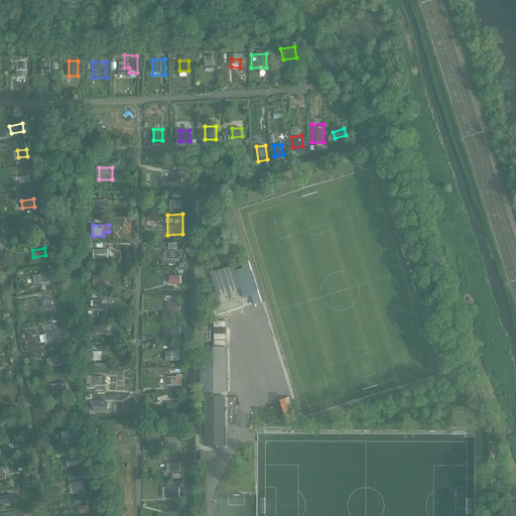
[(107,250),(96,250),(97,258),(108,257),(107,250)]
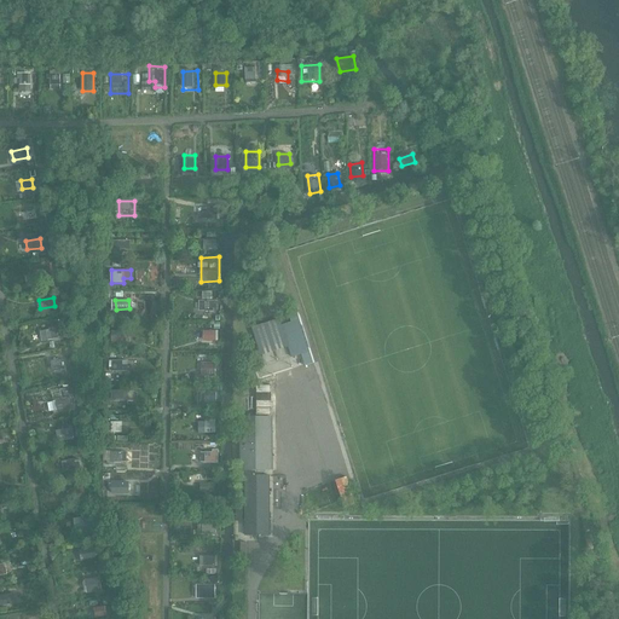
[(200,300),(200,310),(217,311),(217,301),(200,300)]
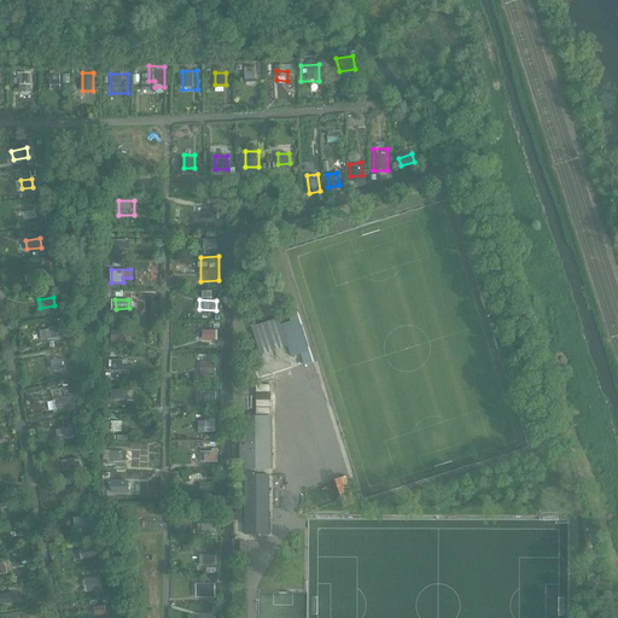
[(291,357),(296,356),(302,354),(305,366),(313,363),(297,313),(289,315),(291,322),(281,326),(291,357)]
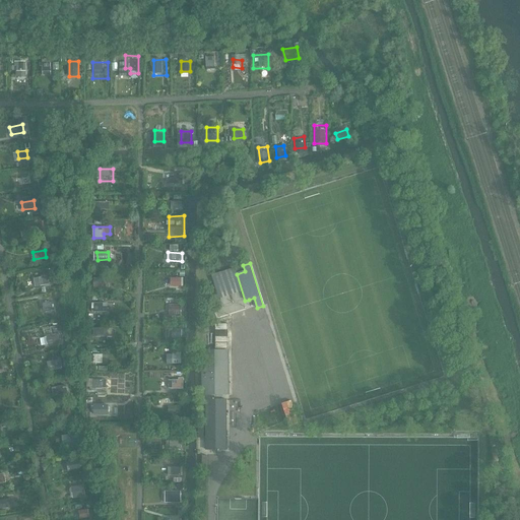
[(36,276),(37,285),(49,283),(48,275),(36,276)]
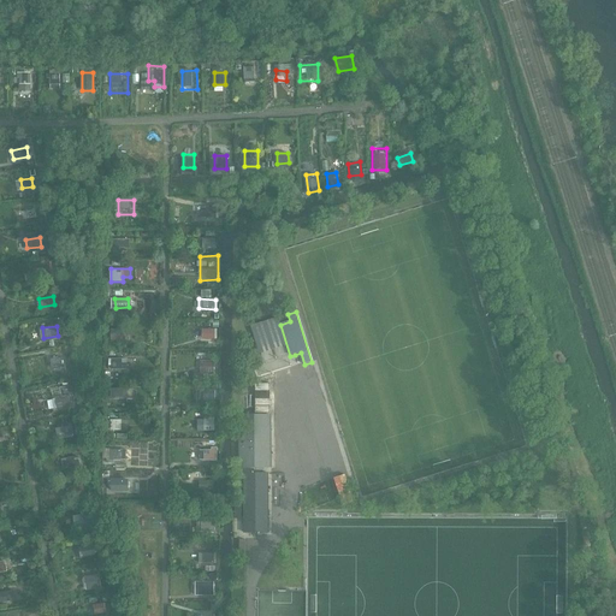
[(129,341),(129,329),(116,329),(116,341),(129,341)]
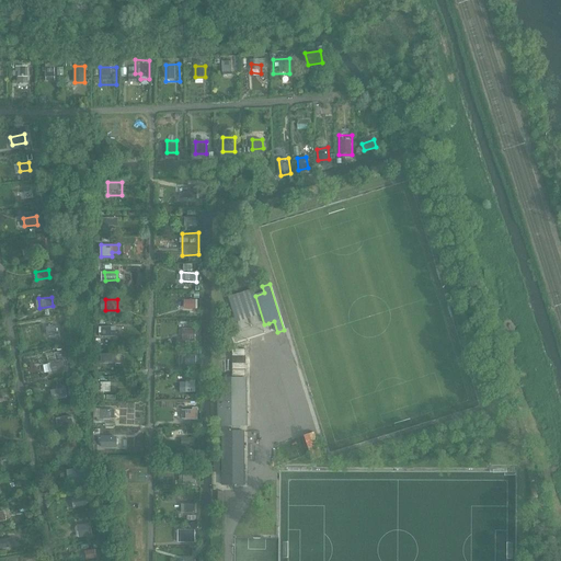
[(184,299),(184,309),(197,309),(197,299),(184,299)]
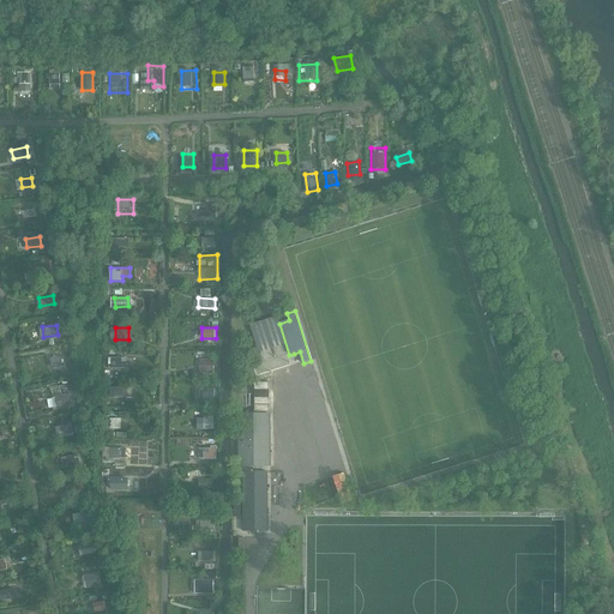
[(50,357),(52,366),(62,365),(61,355),(50,357)]
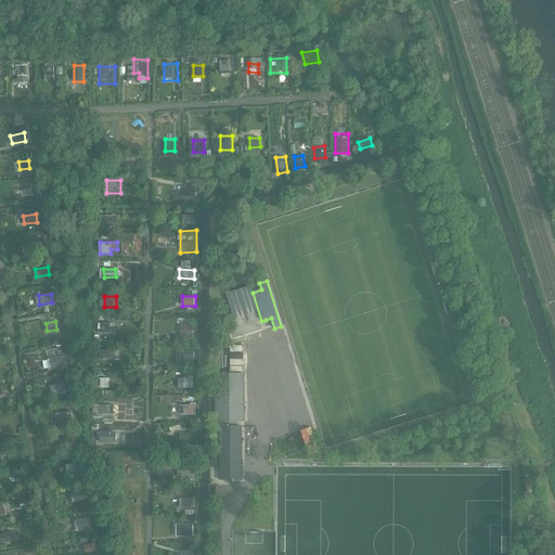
[(100,332),(116,332),(116,323),(100,323),(100,332)]
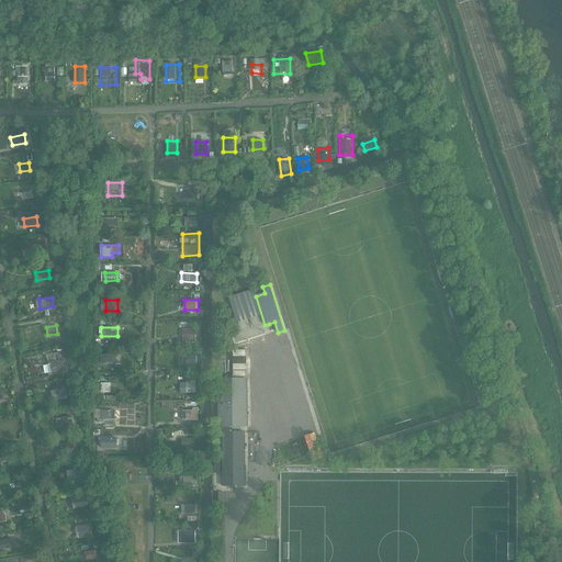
[(182,329),(183,338),(197,338),(195,329),(182,329)]
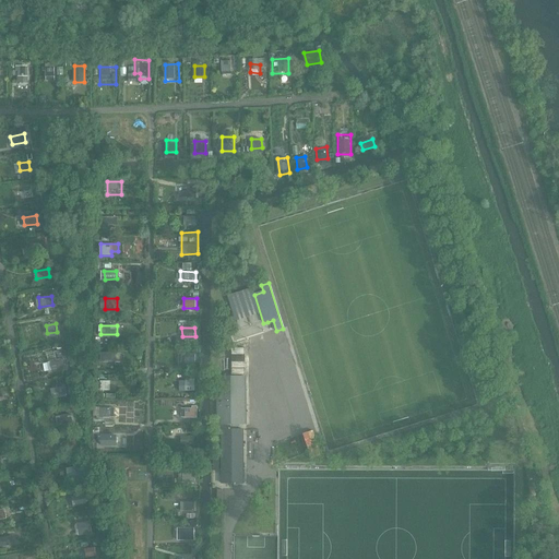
[(233,373),(247,373),(247,348),(233,348),(233,373)]
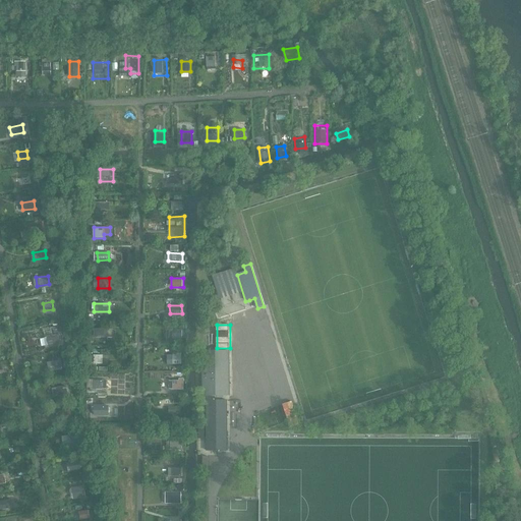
[(184,343),(184,330),(167,330),(167,343),(184,343)]
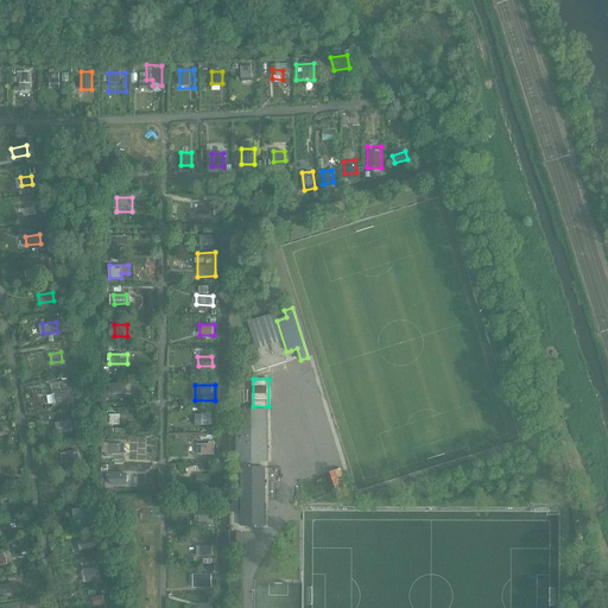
[(55,392),(57,403),(69,400),(67,390),(55,392)]
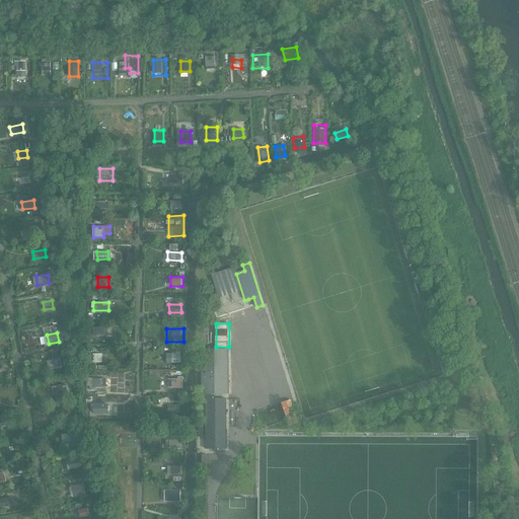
[(202,351),(202,394),(228,394),(228,351),(202,351)]
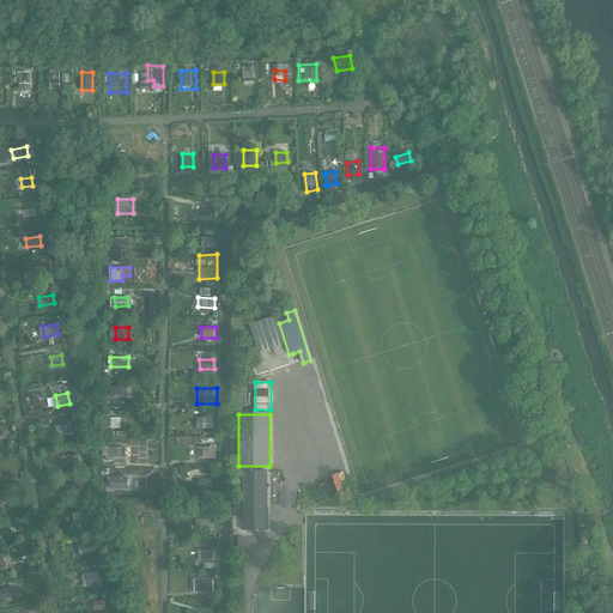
[(213,417),(196,417),(196,428),(213,428),(213,417)]
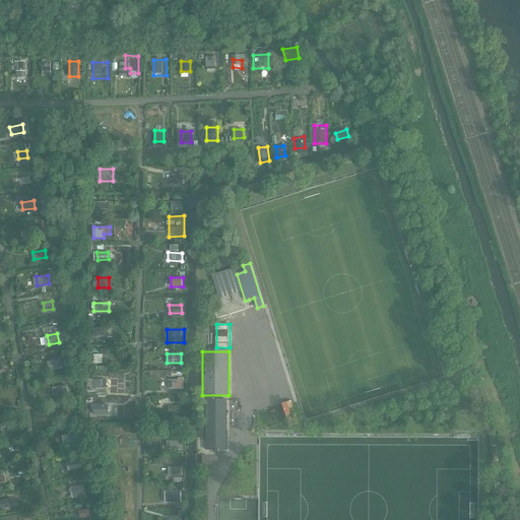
[(104,354),(93,354),(94,363),(104,363),(104,354)]
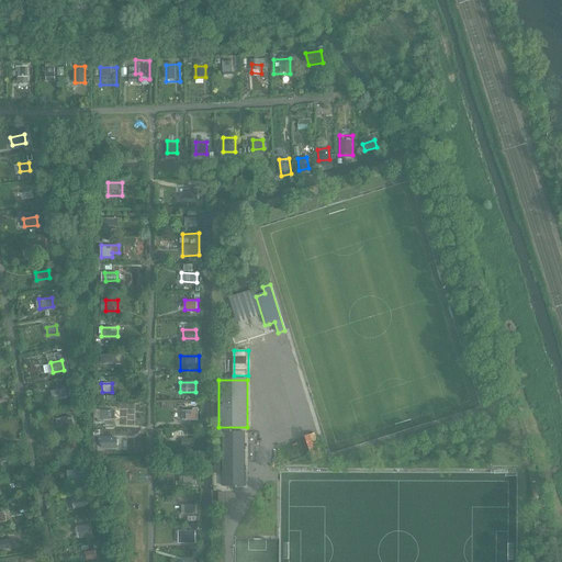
[(66,388),(54,390),(56,398),(68,396),(66,388)]
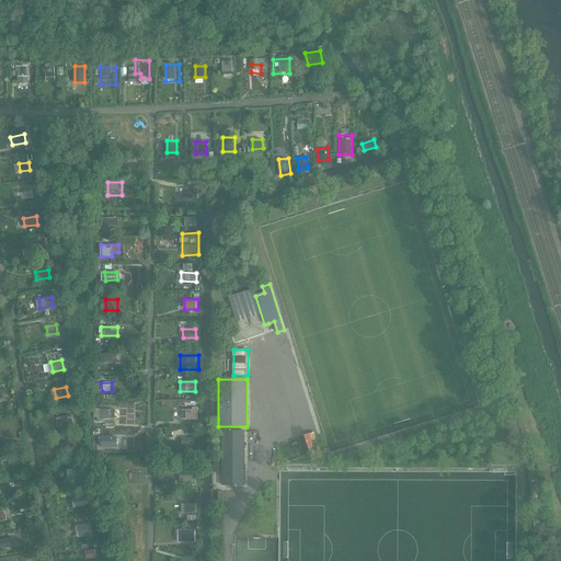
[(182,410),(182,419),(196,420),(197,410),(182,410)]
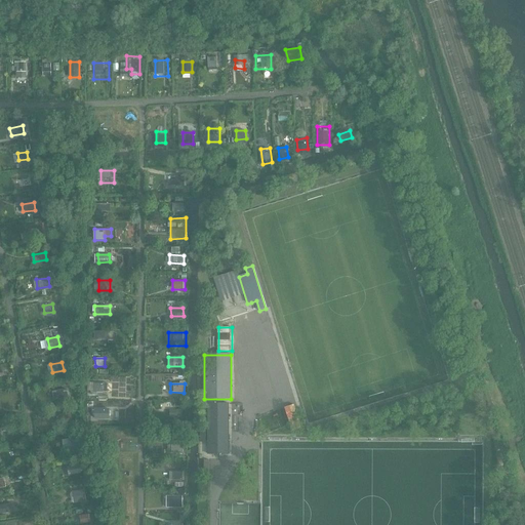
[(66,388),(53,392),(55,399),(68,396),(66,388)]
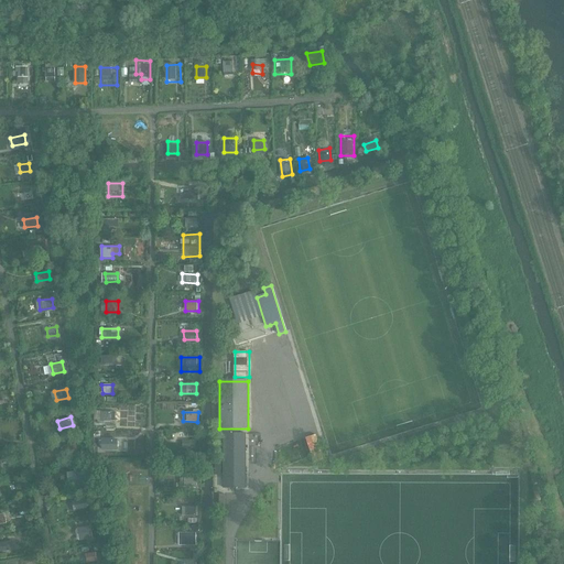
[(224,434),(224,488),(246,488),(245,434),(224,434)]
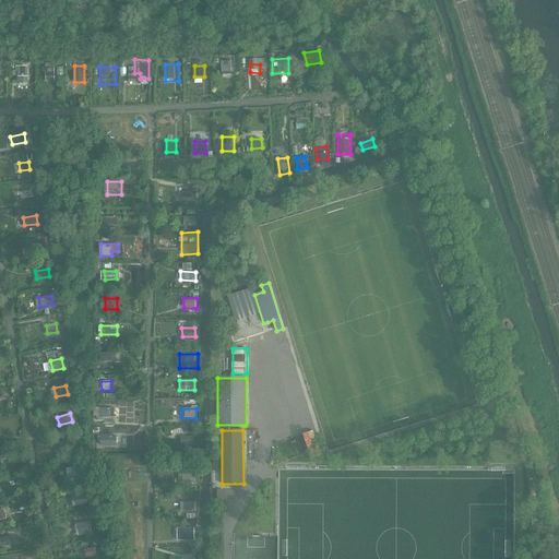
[(81,466),(67,470),(71,491),(85,489),(81,466)]
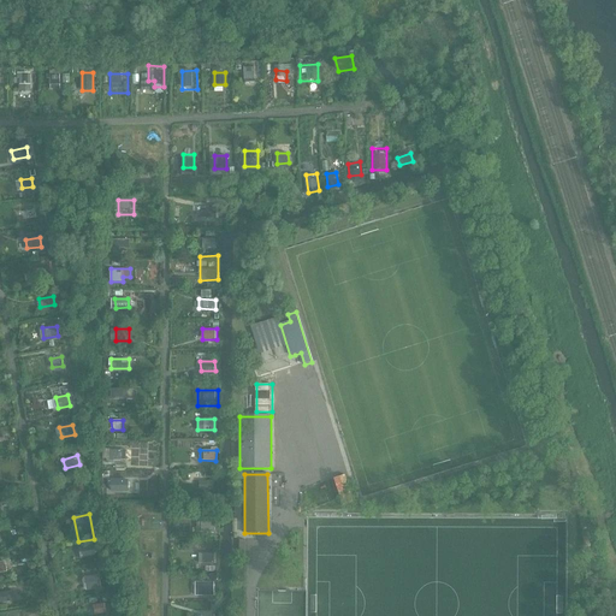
[(81,546),(81,557),(98,556),(96,545),(81,546)]
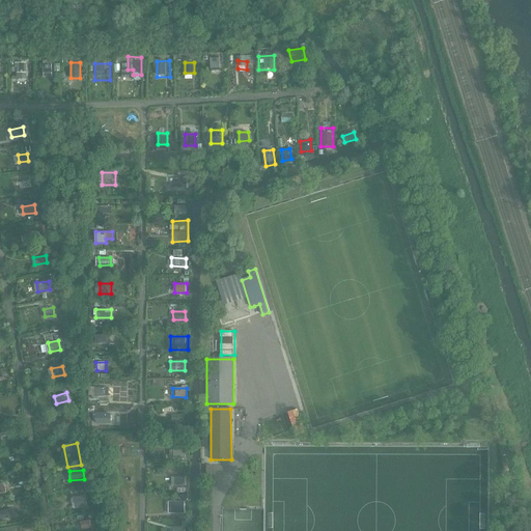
[(168,502),(168,511),(184,511),(184,503),(168,502)]
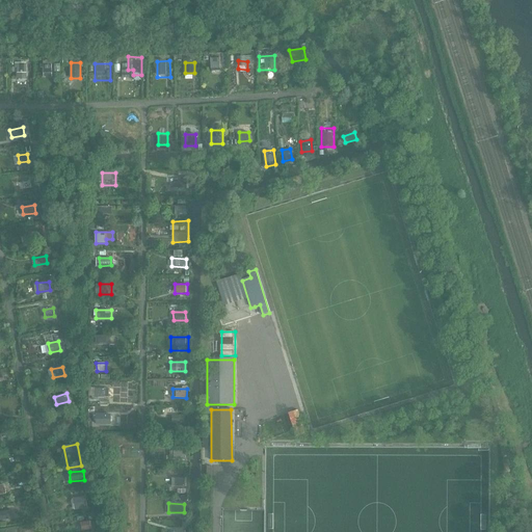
[(18,522),(16,509),(1,512),(3,524),(18,522)]
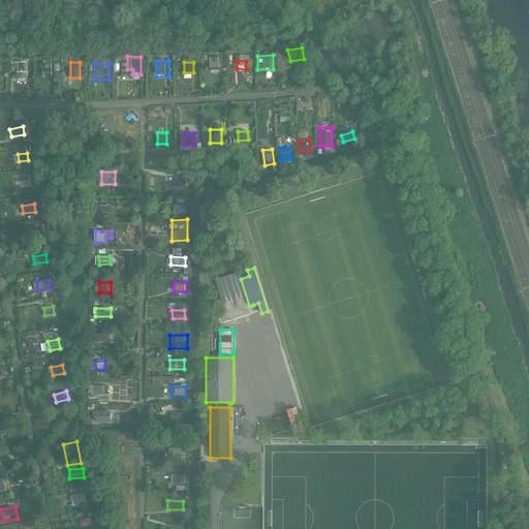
[(87,528),(86,520),(73,522),(74,528),(87,528)]
